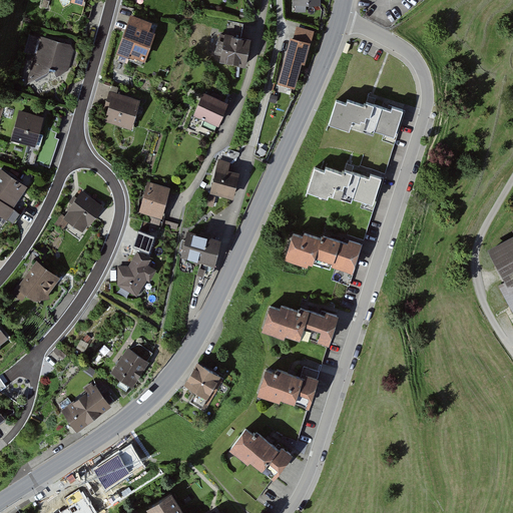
[(151,23),(131,16),(117,53),(142,62),(152,34),(148,32),(151,23)]
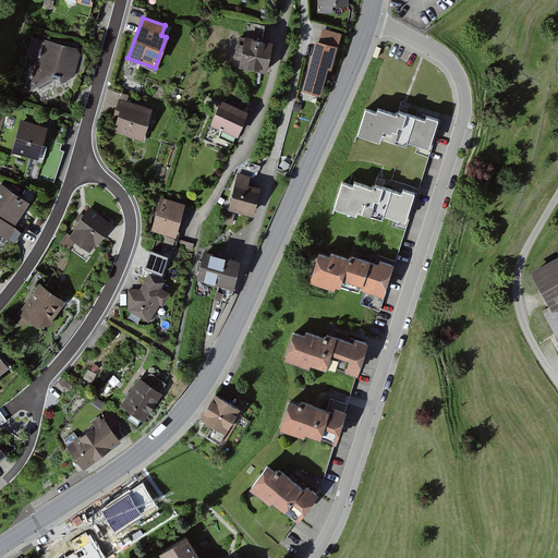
[(344,35),(324,29),(320,44),(316,43),(305,92),(319,95),(326,69),(332,70),(337,50),(340,51),(344,35)]
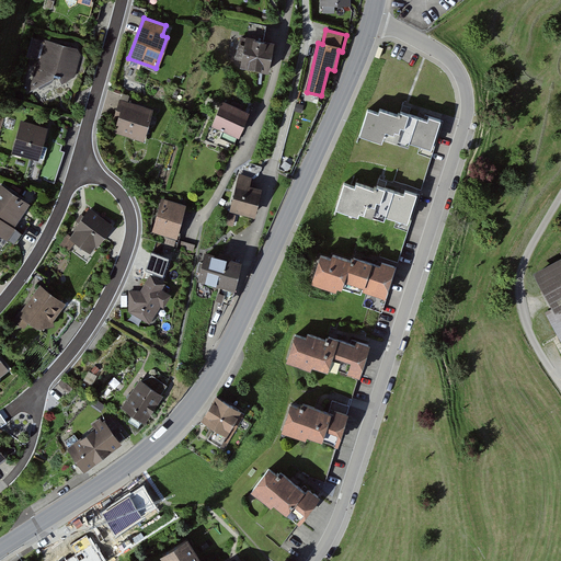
[(77,50),(32,39),(29,58),(36,60),(31,91),(55,79),(55,76),(61,77),(60,84),(76,77),(80,55),(77,50)]
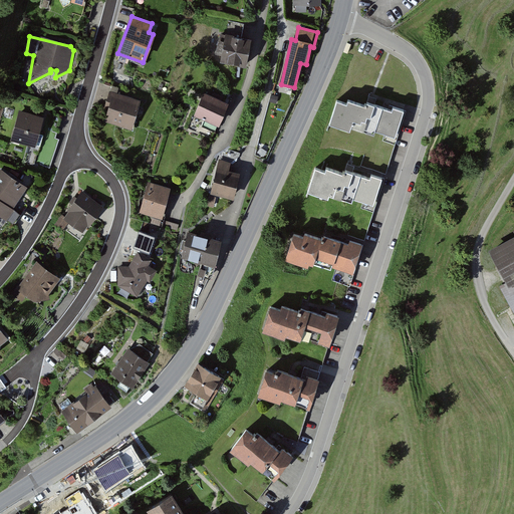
[(251,40),(224,36),(220,64),(246,69),(251,40)]
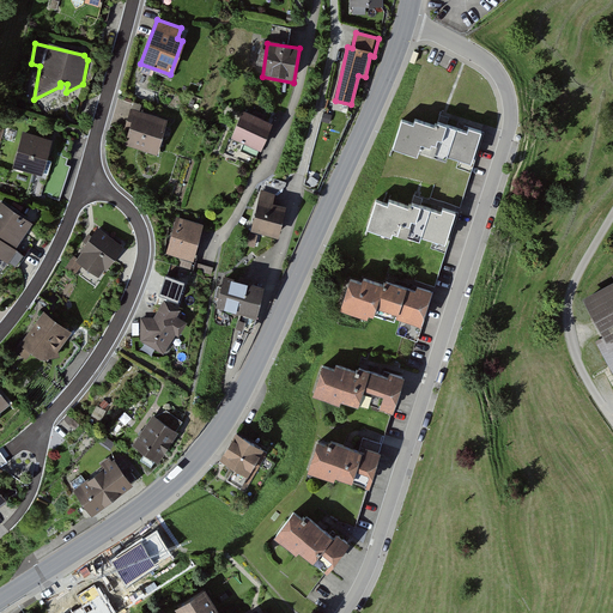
[(274,123),(242,111),(231,140),(263,152),(274,123)]
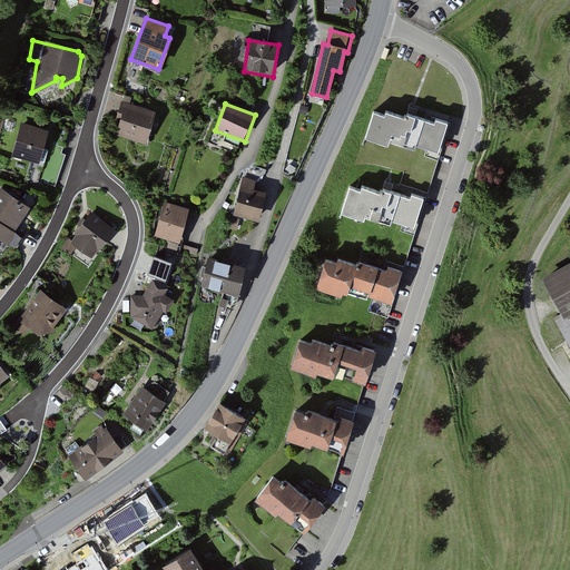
[(156,114),(124,105),(115,136),(147,145),(156,114)]
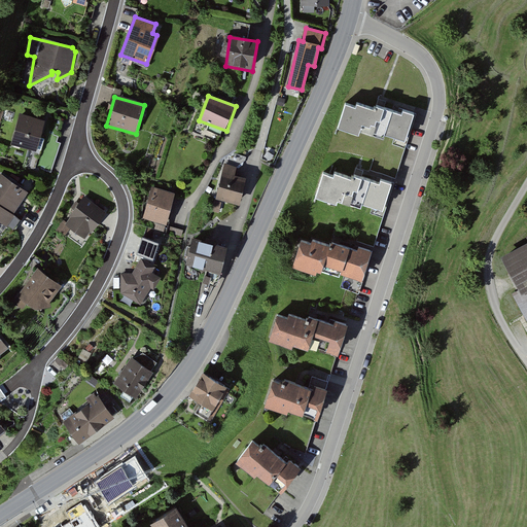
[(357,109),(346,105),(338,127),(359,134),(360,131),(385,139),(386,136),(406,143),(416,114),(406,110),(403,115),(377,106),(376,110),(358,104),(357,109)]
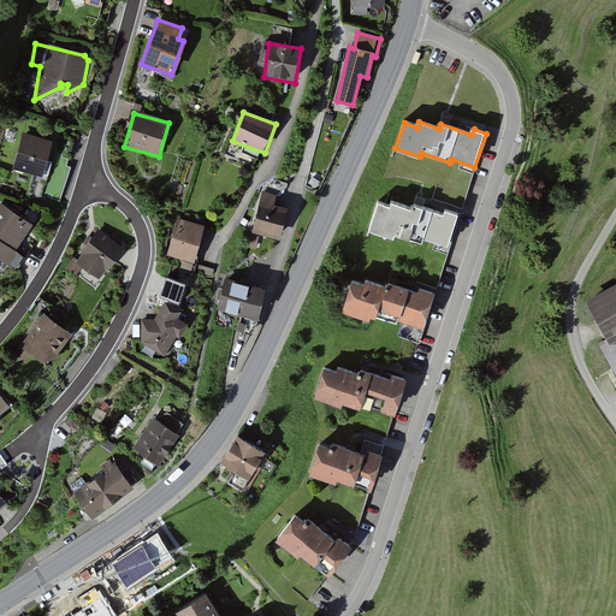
[(51,141),(23,134),(12,171),(41,178),(51,141)]
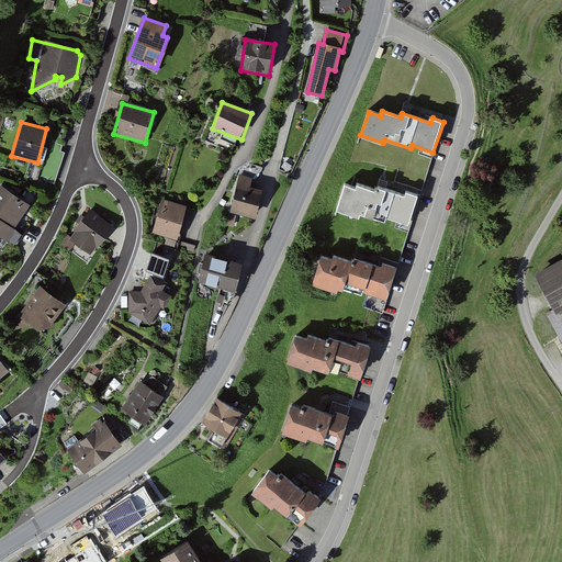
[(254,178),(239,175),(231,213),(256,218),(262,191),(251,189),(254,178)]
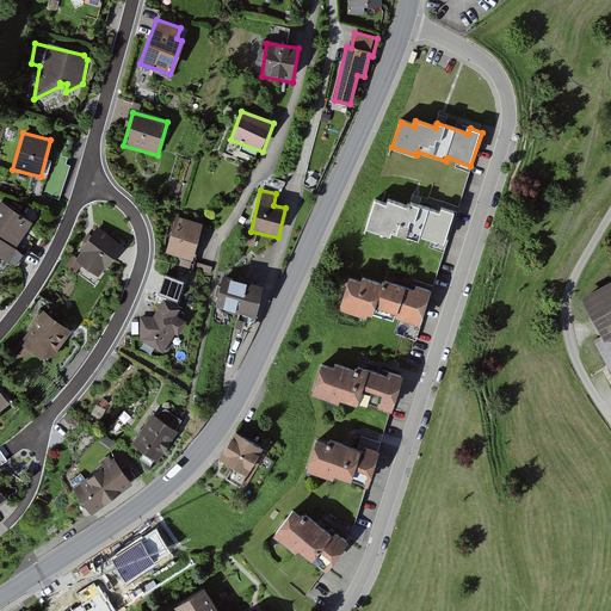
[(386,205),(375,202),(365,230),(390,239),(392,234),(418,242),(419,239),(443,246),(455,211),(439,207),(437,211),(409,203),(408,207),(387,199),(386,205)]
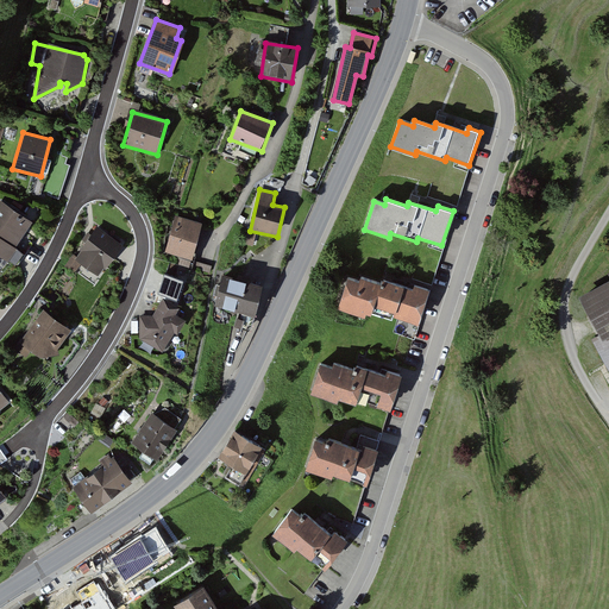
[(33,224),(1,202),(0,203),(0,252),(16,264),(23,253),(16,249),(33,224)]
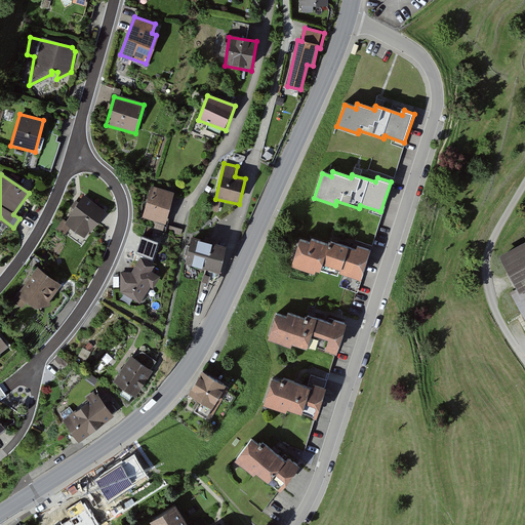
[(174,191),(152,186),(144,219),(167,225),(174,191)]
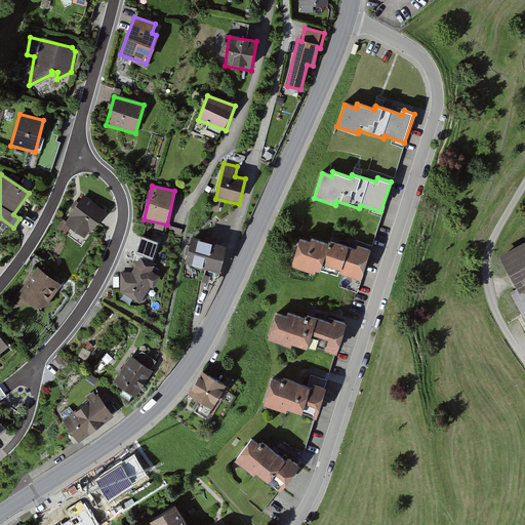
[(105,209),(83,195),(64,224),(86,238),(105,209)]
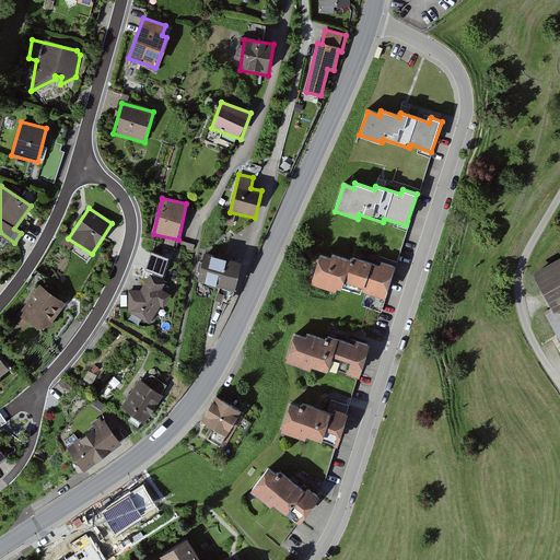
[(241,264),(205,255),(200,275),(205,283),(235,291),(241,264)]
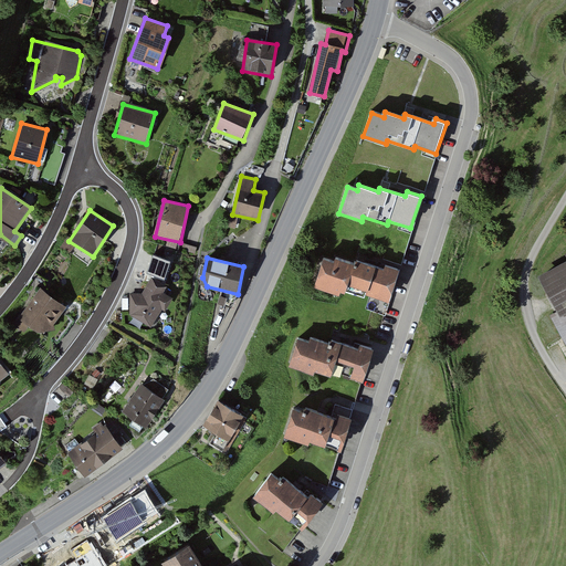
[(335,262),(322,258),(313,284),(342,294),(345,283),(366,291),(365,295),(387,303),(399,269),(383,262),(380,266),(358,259),(356,264),(337,258),(335,262)]
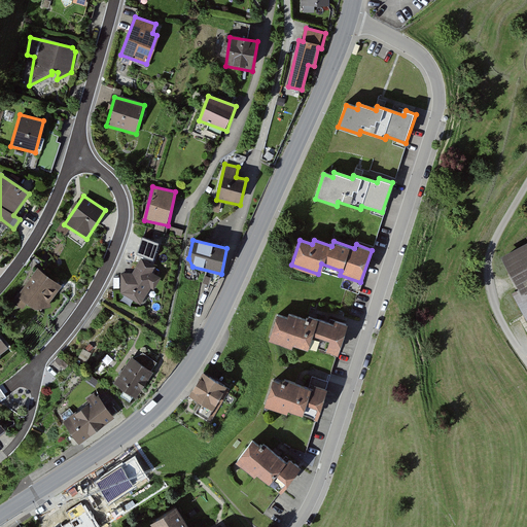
[(526,244),(504,257),(521,288),(512,293),(526,322),(526,244)]
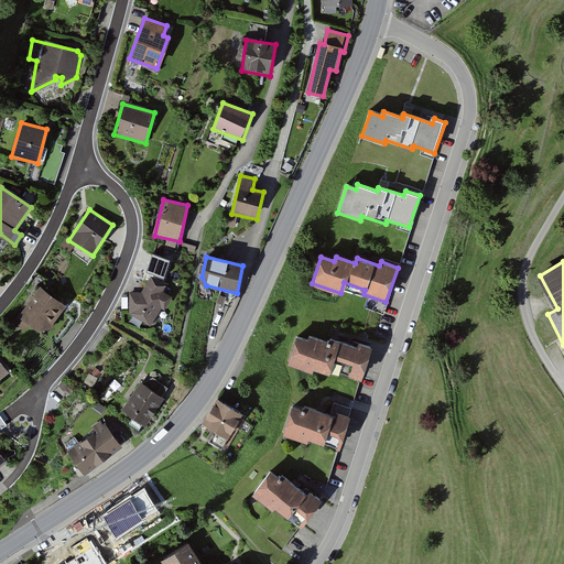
[(165,285),(151,278),(142,292),(131,293),(130,313),(149,327),(160,310),(164,311),(170,297),(162,293),(165,285)]
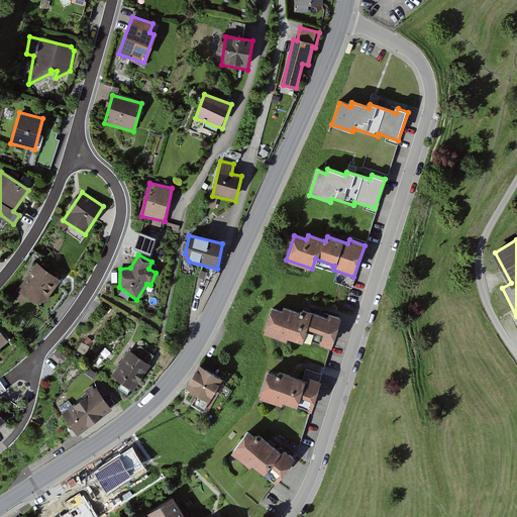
[(60,281),(35,265),(12,296),(24,305),(27,302),(31,305),(49,302),(60,281)]
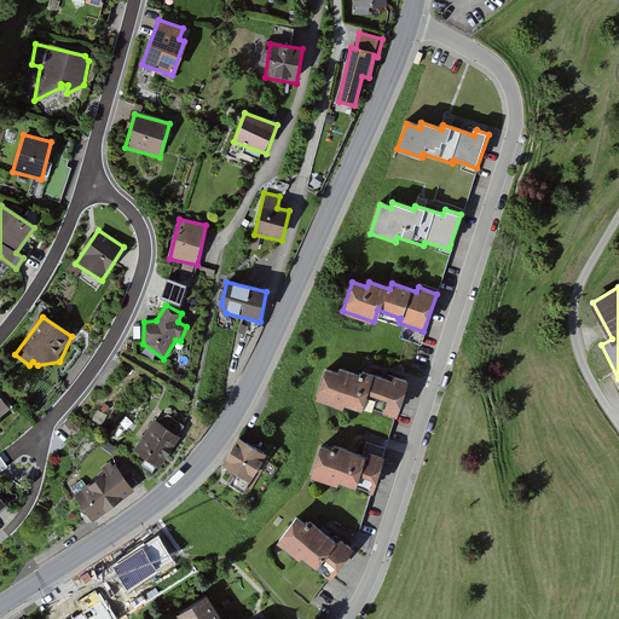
[(337,372),(325,368),(313,399),(342,410),(343,405),(357,410),(363,393),(382,400),(379,410),(395,416),(409,381),(389,374),(388,379),(364,370),(362,375),(340,366),(337,372)]
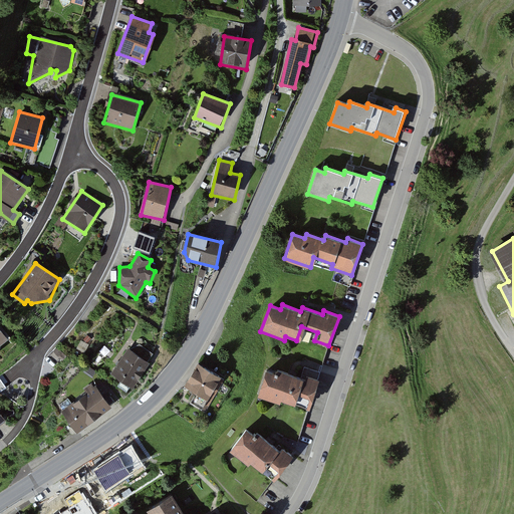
[(149,361),(130,348),(111,375),(132,389),(149,361)]
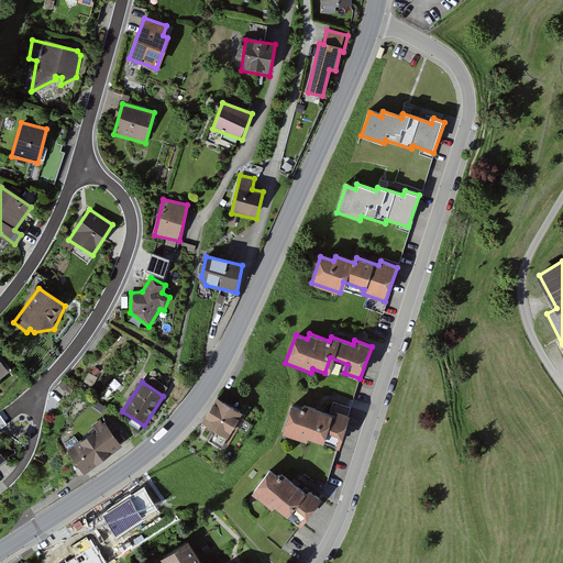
[(242,416),(218,401),(199,434),(223,449),(242,416)]
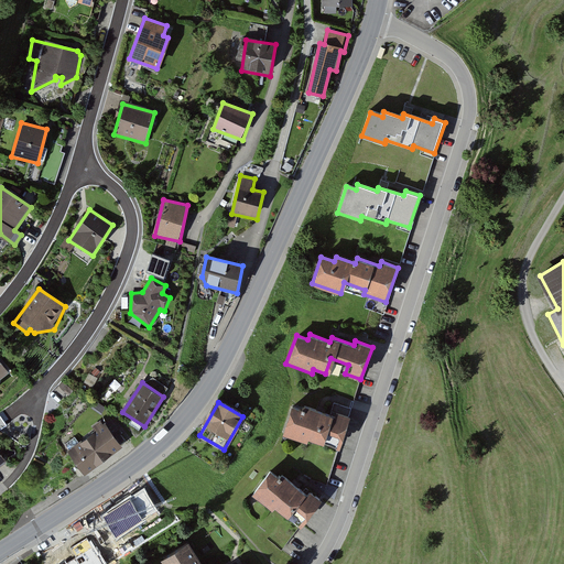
[(303,412),(292,408),(282,434),(304,442),(305,438),(320,444),(323,433),(339,440),(348,416),(333,411),(331,415),(305,405),(303,412)]
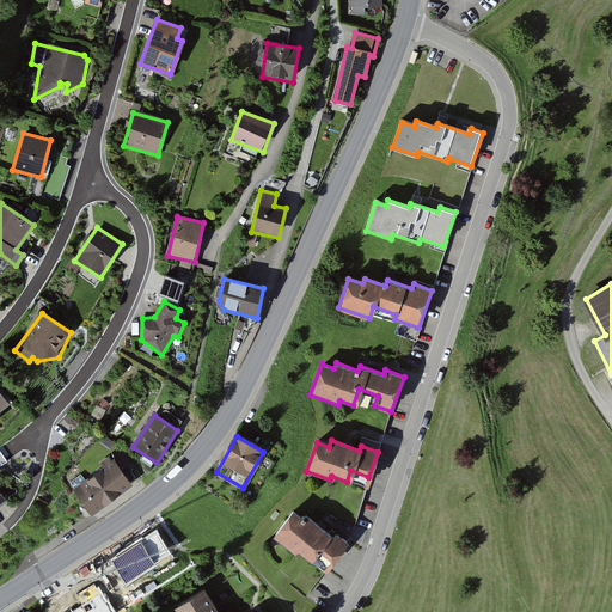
[(133,489),(112,457),(101,464),(104,470),(73,489),(90,515),(133,489)]
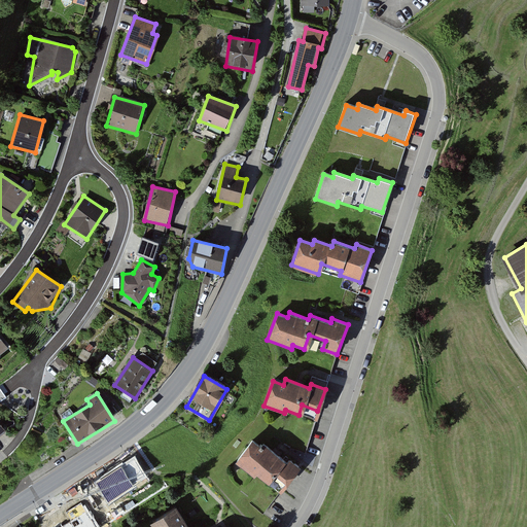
[(260,449),(253,443),(236,461),(252,477),(255,473),(266,484),(269,481),(279,491),(299,469),(287,459),(283,463),(264,446),(260,449)]
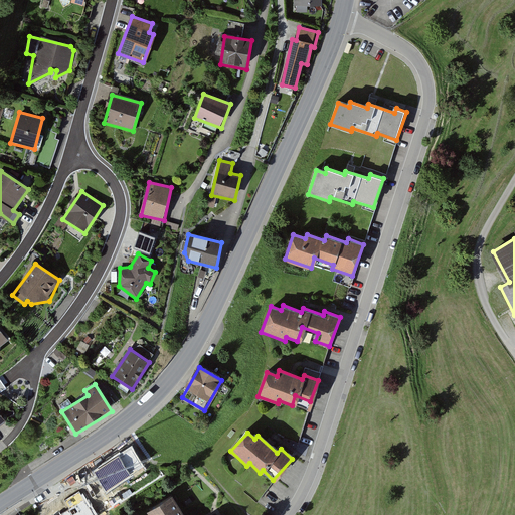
[(184,514),(175,498),(147,513),(147,514),(184,514)]
